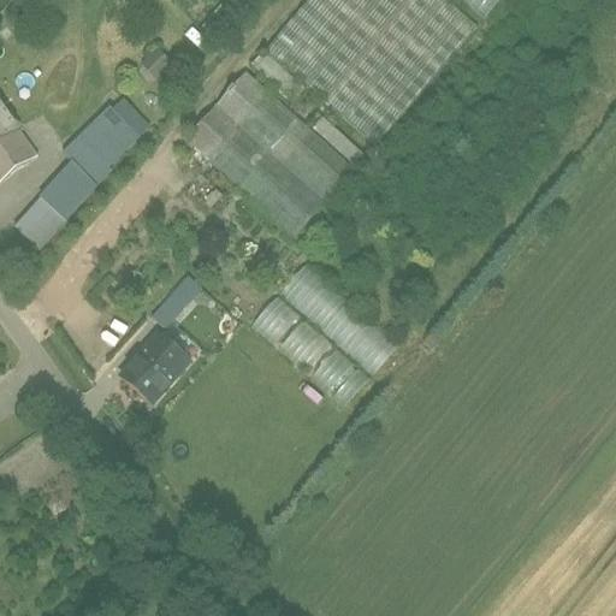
[(480,25),(450,0),(306,0),(265,49),(378,146),(480,25)]
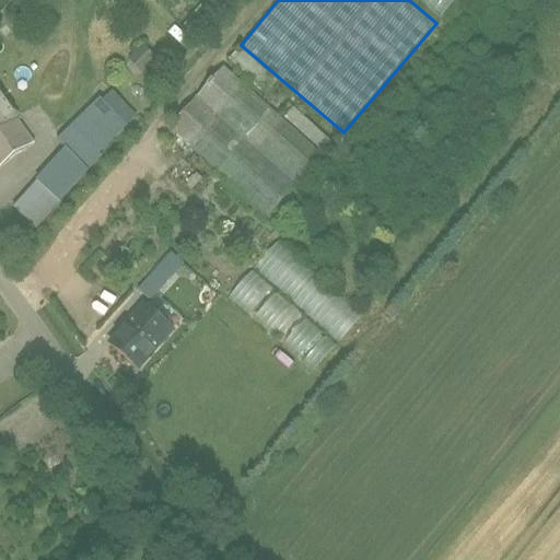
[(455,0),(419,0),(441,18),(455,0)]
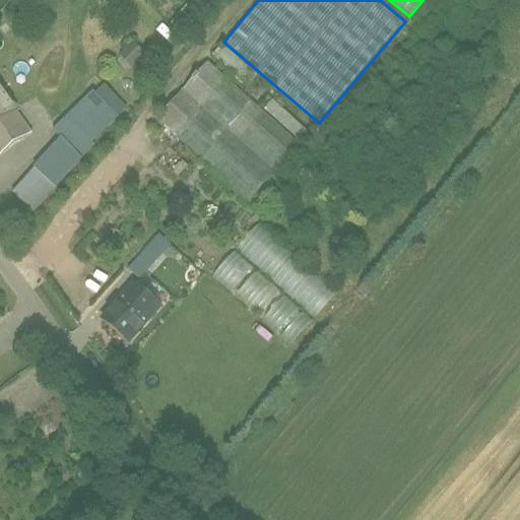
[(291,130),(199,50),(147,108),(241,189),(291,130)]
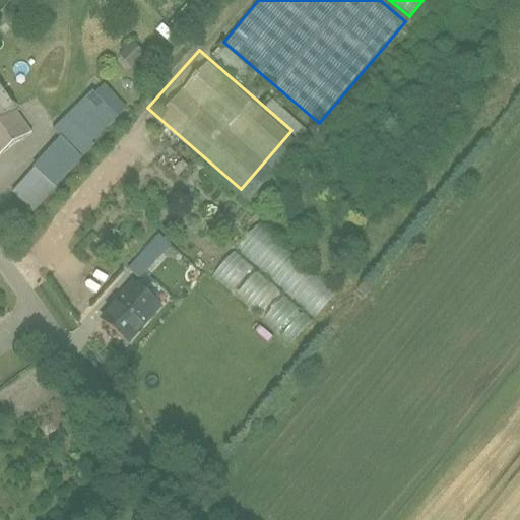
[(16,109),(0,83),(0,155),(28,137),(11,112),(16,109)]
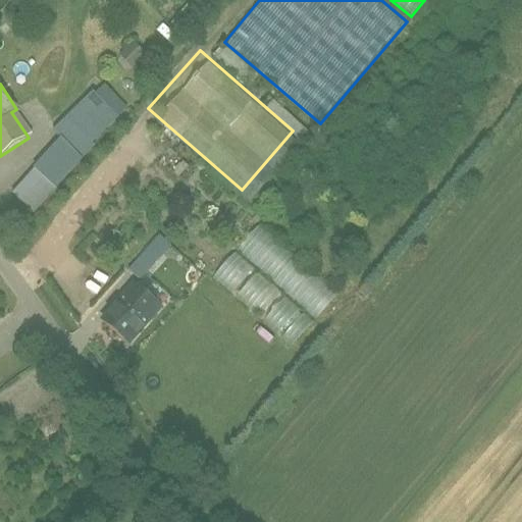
[(125,107),(100,85),(55,135),(59,139),(81,158),(125,107)]
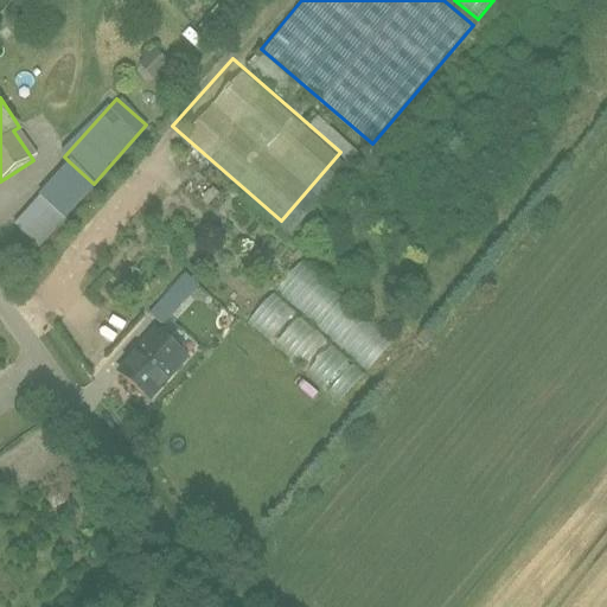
[(94,184),(69,161),(16,222),(40,244),(94,184)]
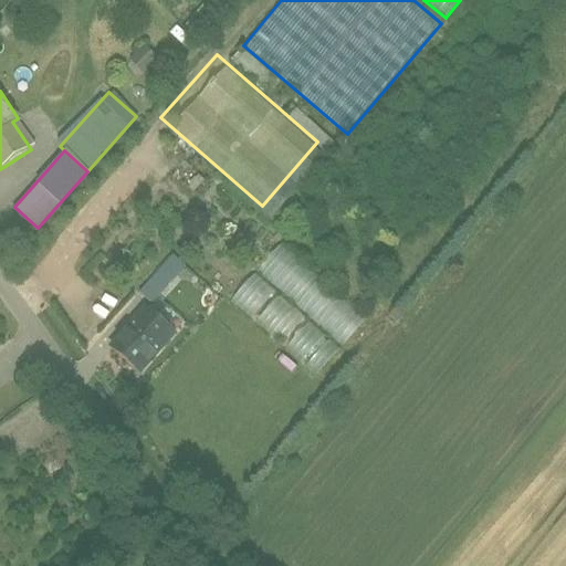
[(285,245),(261,272),(348,348),(371,322),(285,245)]
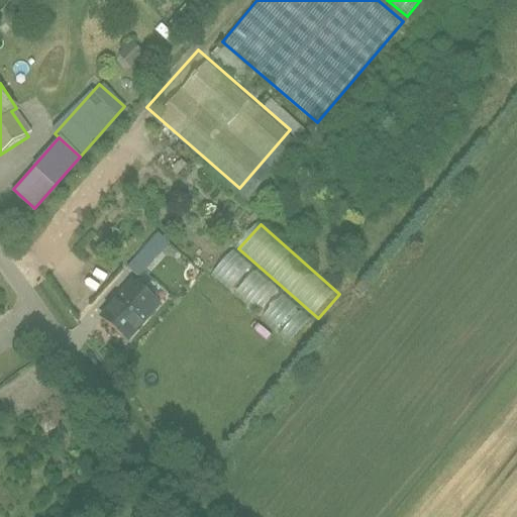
[(170,244),(158,233),(128,266),(140,277),(170,244)]
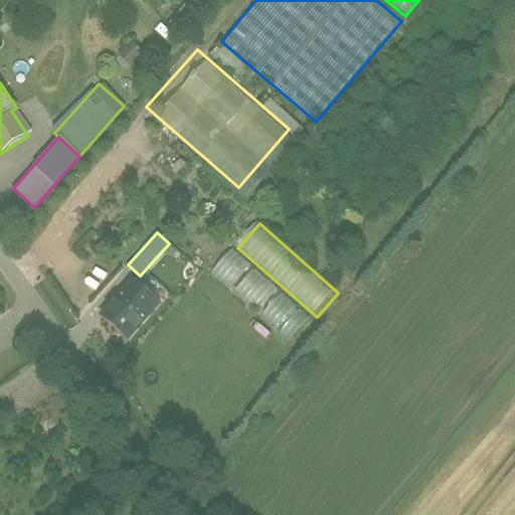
[(237,251),(217,270),(275,330),(291,315),(274,297),(267,303),(258,294),(268,284),(237,251)]
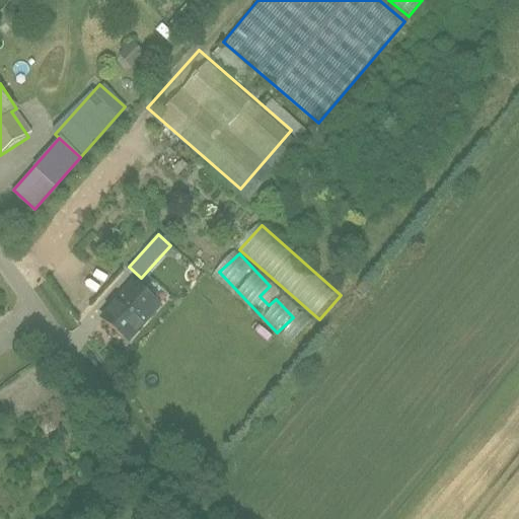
[(165,304),(131,273),(94,313),(129,345),(165,304)]
